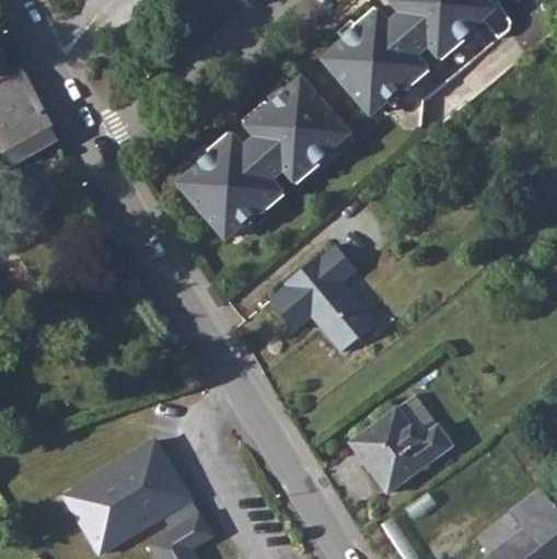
[(352,33),(320,61),(368,116),(401,89),(404,93),(427,73),(422,68),(414,58),(426,47),(434,57),(440,62),(463,44),(460,41),(480,22),(497,41),(507,32),(508,24),(492,0),(488,0),(485,3),(480,0),(384,0),(389,4),(397,14),(385,25),(376,14),(372,10),(349,28),(352,33)]
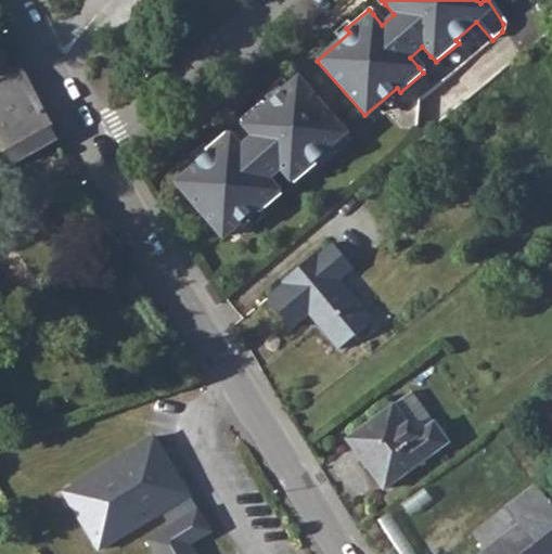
[(394,14),(385,4),(373,14),(382,25),(394,14)]
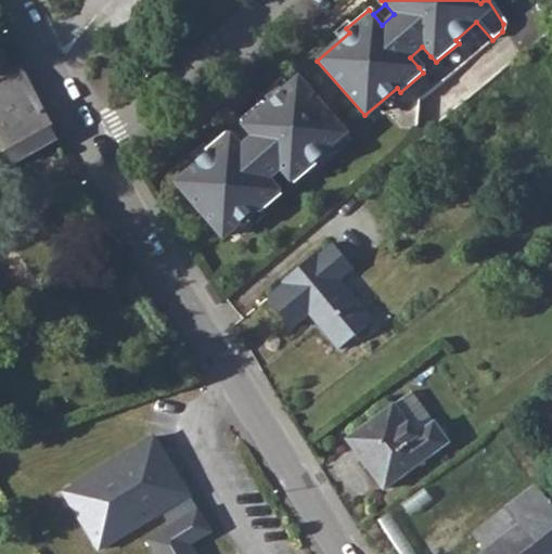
[(431,56),(422,47),(410,58),(419,67),(431,56)]
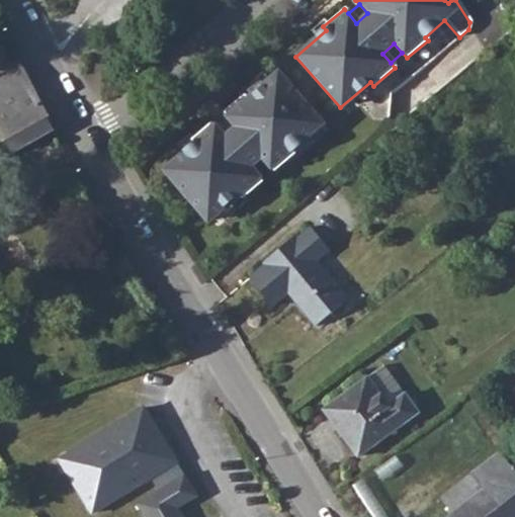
[(192,145),(162,171),(206,223),(237,196),(240,200),(261,182),(256,177),(249,168),(260,158),(267,167),(272,172),(293,155),(290,151),(320,124),(275,74),(246,100),(243,96),(222,113),(226,117),(234,127),(223,138),(215,127),(210,122),(189,141),(192,145)]
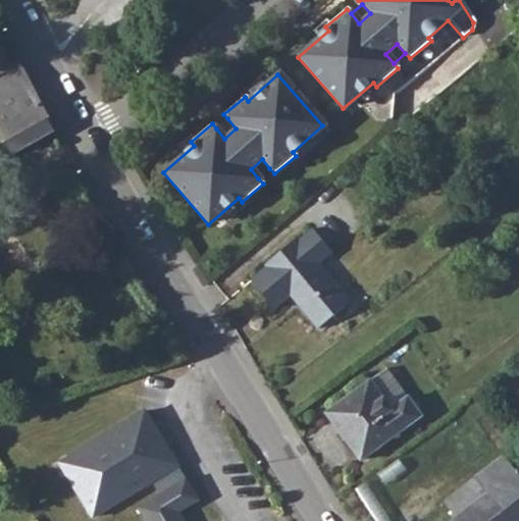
[(43,137),(31,112),(16,120),(8,109),(0,113),(0,156),(2,160),(43,137)]
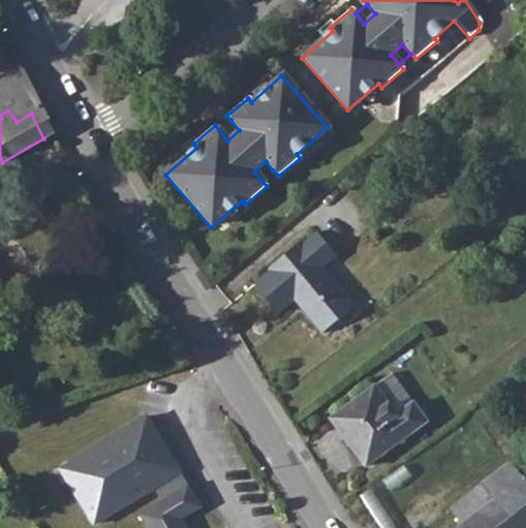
[(239,130),(230,120),(219,130),(227,141),(239,130)]
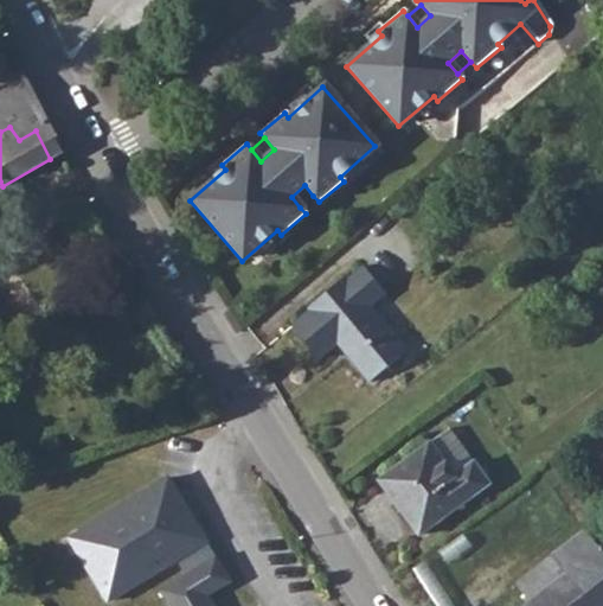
[(313,196),(305,185),(292,197),(300,208),(313,196)]
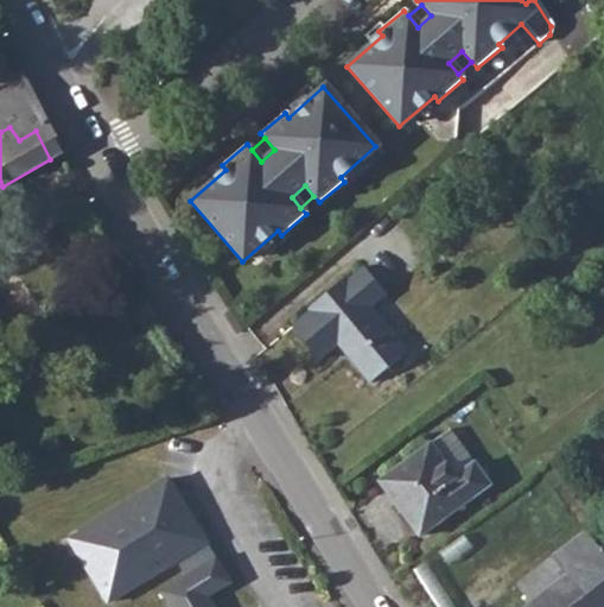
[(405,352),(368,308),(383,295),(361,267),(345,280),(344,278),(306,310),(307,313),(290,328),(317,361),(335,346),(368,385),(405,352)]
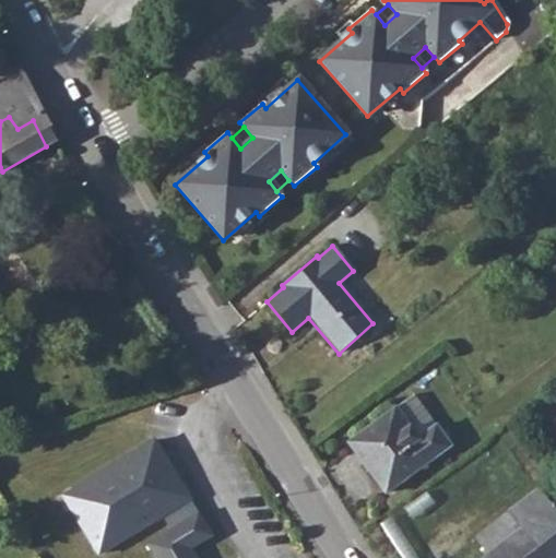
[(412,395),(347,443),(385,495),(449,447),(412,395)]
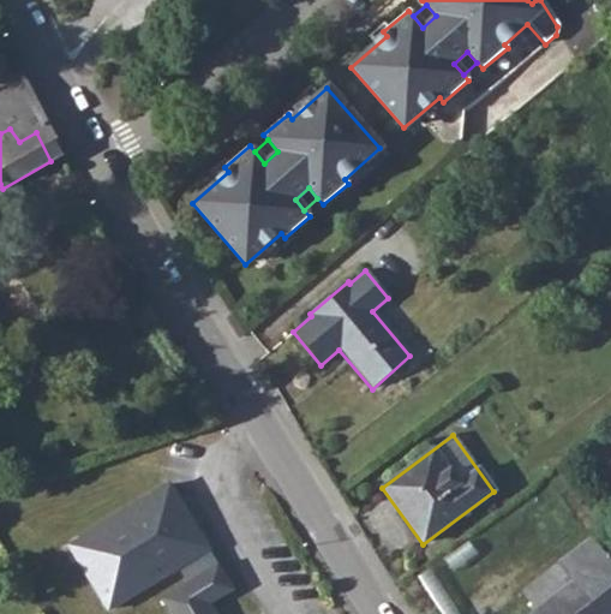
[(168,486),(69,547),(107,610),(183,565),(171,546),(195,530),(168,486)]
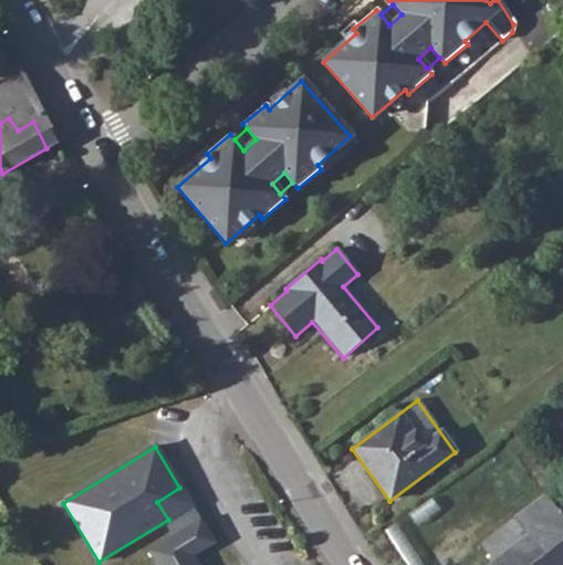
[(157,502),(168,520),(177,533),(199,520),(179,488),(157,502)]
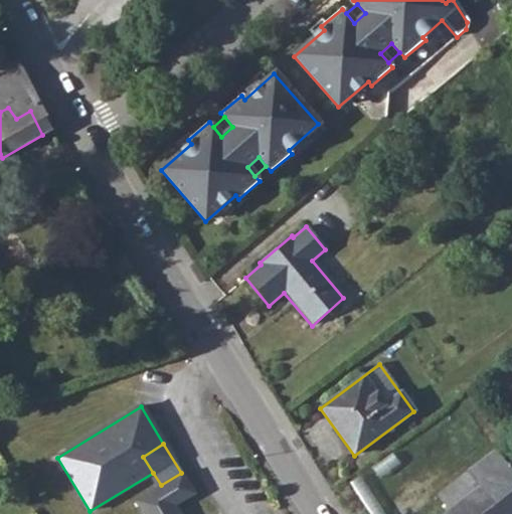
[(488,462),(483,456),(424,502),(432,513),(511,513),(511,492),(497,473),(511,462),(511,459),(508,454),(504,449),(488,462)]
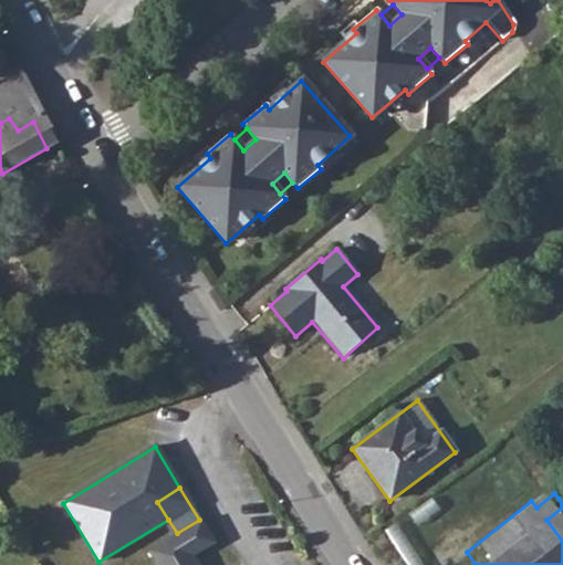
[(562,508),(546,520),(562,541),(562,508)]
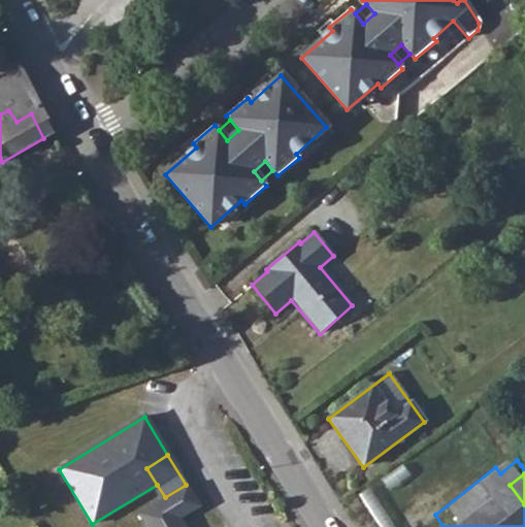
[(199,507),(186,485),(165,497),(137,515),(143,526),(184,526),(179,519),(199,507)]
